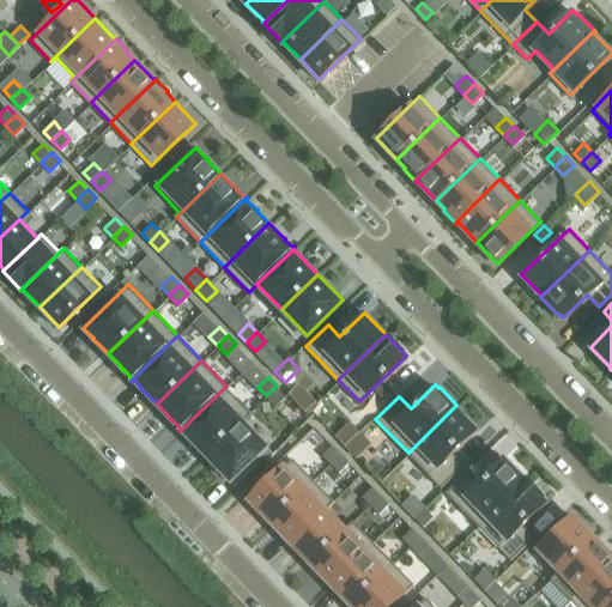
[(226,386),(180,431),(181,432),(182,430),(191,438),(189,438),(192,442),(193,441),(205,454),(250,411),(226,386)]
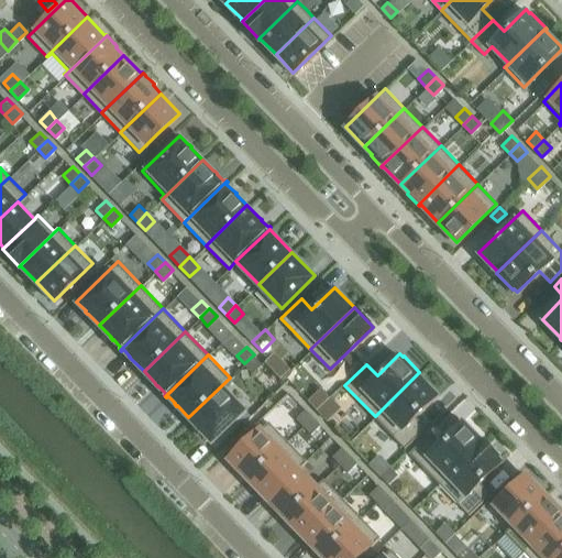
[(254,354),(244,363),(252,372),(262,362),(254,354)]
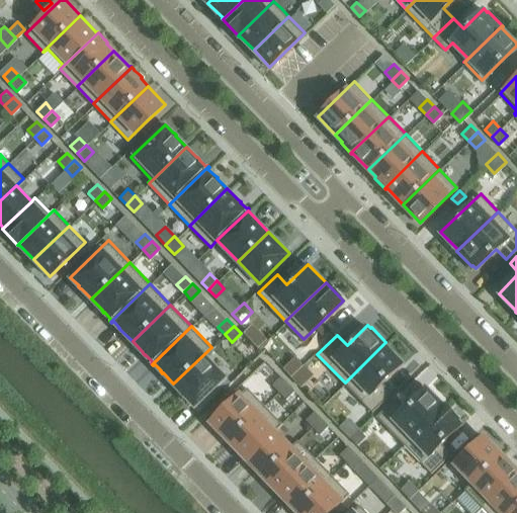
[(385,342),(345,382),(372,411),(392,392),(382,381),(403,361),(385,344),(386,343),(385,342)]
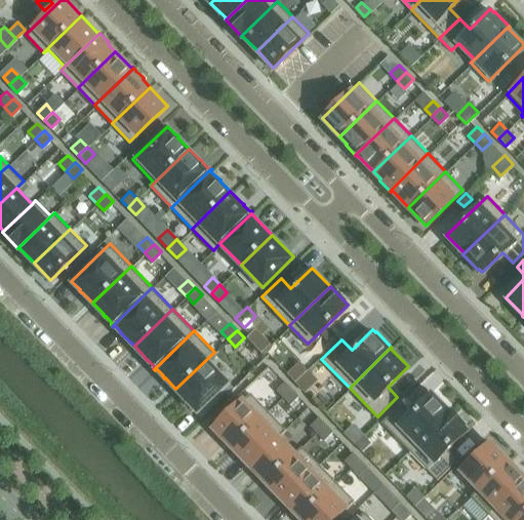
[(214,352),(175,389),(187,400),(186,401),(188,403),(189,402),(197,411),(229,382),(208,359),(215,353),(214,352)]
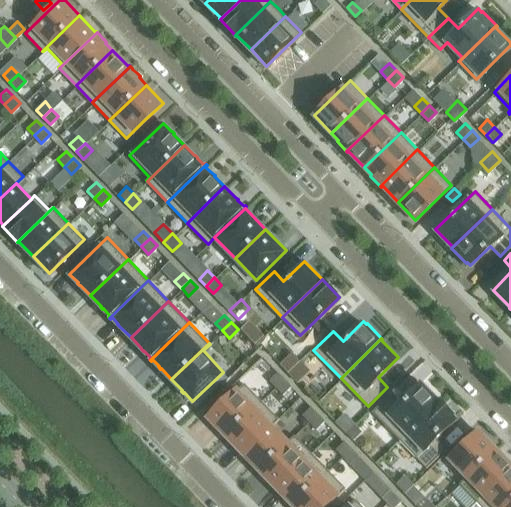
[(291,351),(279,362),(288,371),(299,359),(291,351)]
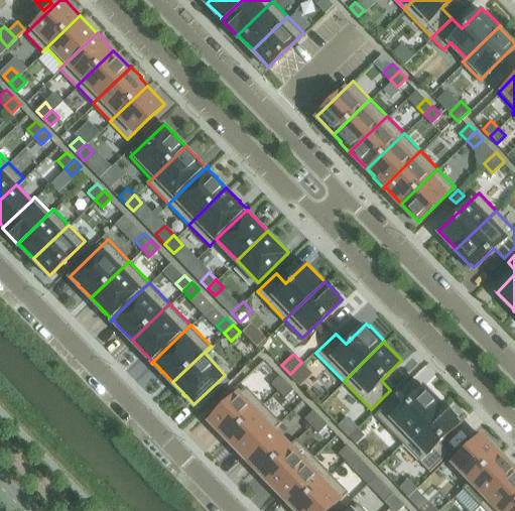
[(279,373),(270,381),(277,389),(286,380),(279,373)]
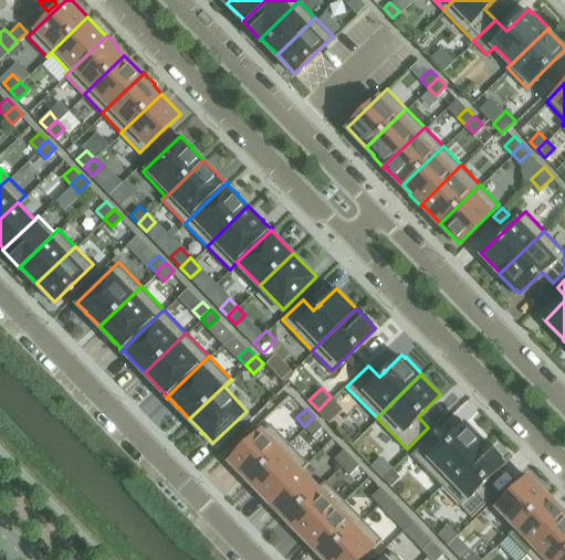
[(314,416),(304,426),(312,434),(322,425),(314,416)]
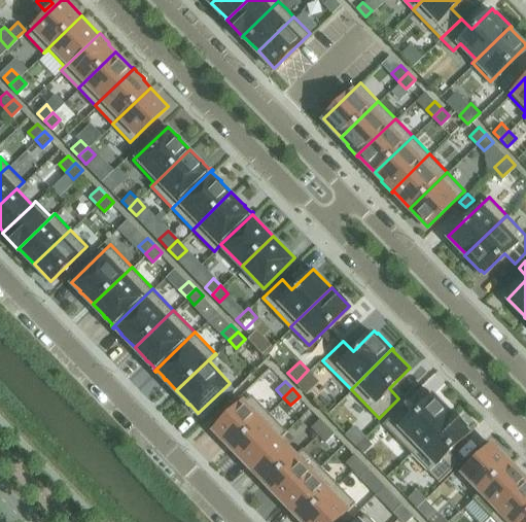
[(251,392),(213,429),(232,448),(269,411),(251,392)]
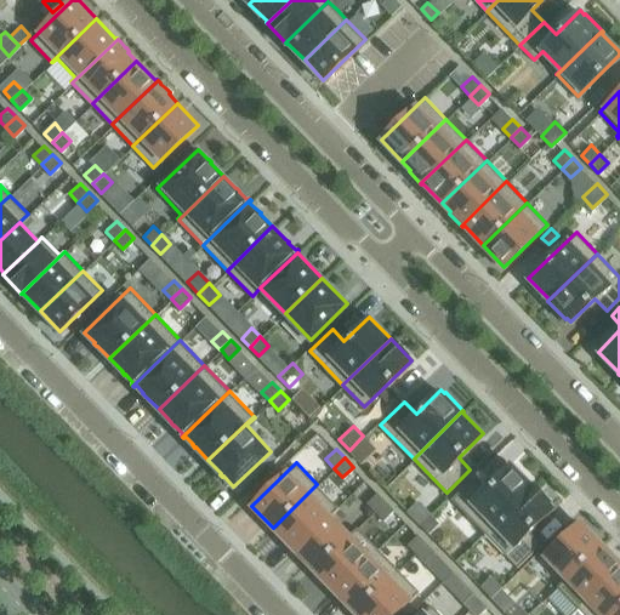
[(475,474),(451,497),(484,531),(533,485),(511,463),(487,487),(475,474)]
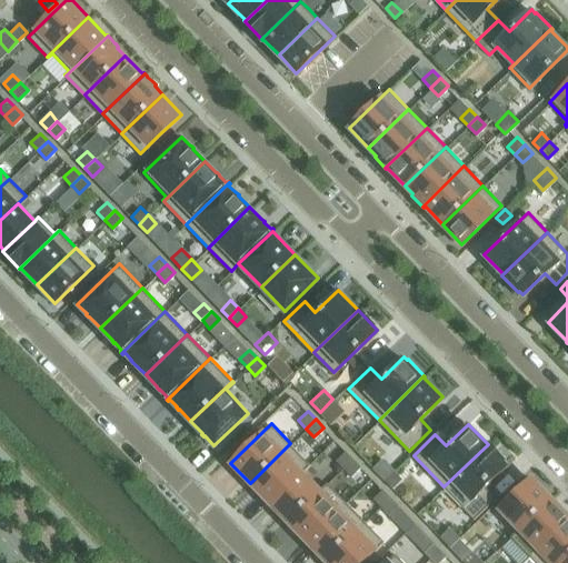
[(290,443),(250,483),(258,491),(256,492),(267,503),(309,463),(290,443)]
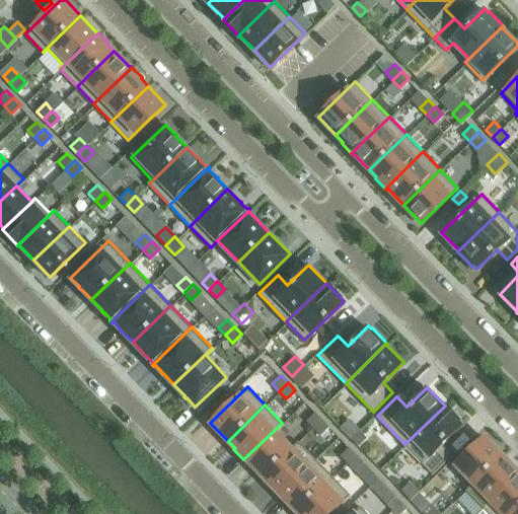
[(445,406),(404,444),(432,472),(452,453),(442,443),(462,424),(459,421),(460,421),(445,406)]
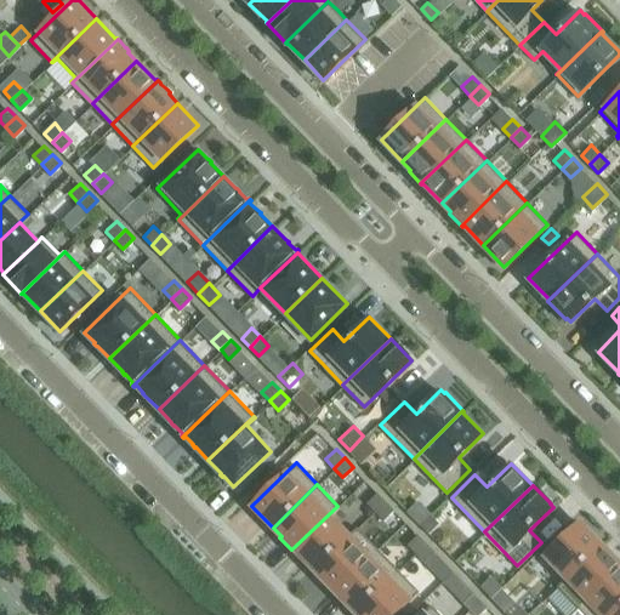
[(376,491),(367,501),(375,510),(385,500),(376,491)]
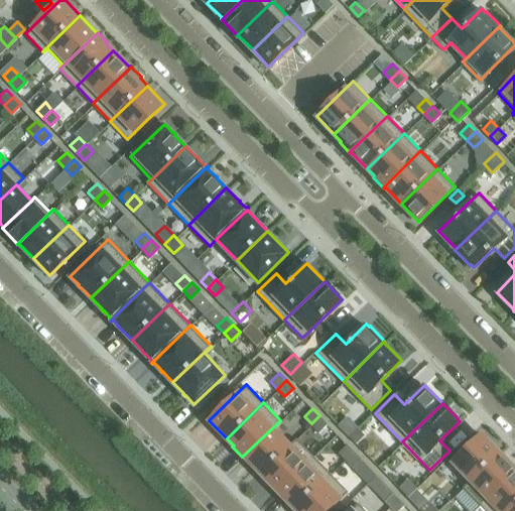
[(319,415),(311,423),(318,431),(328,422),(319,415)]
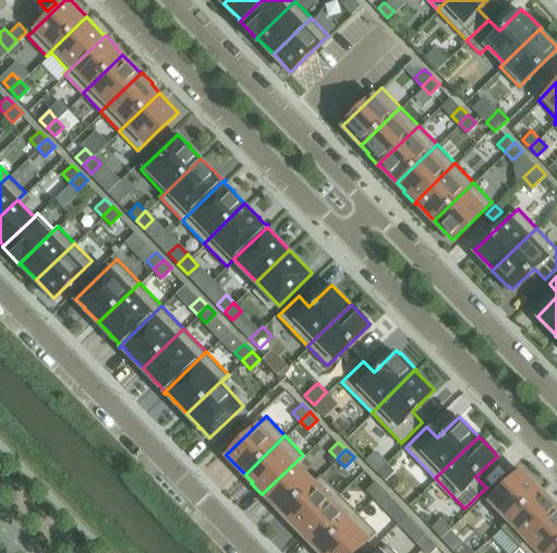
[(303,455),(262,494),(263,495),(264,494),(281,512),(322,473),(321,472),(313,480),(297,463),(304,455),(303,455)]
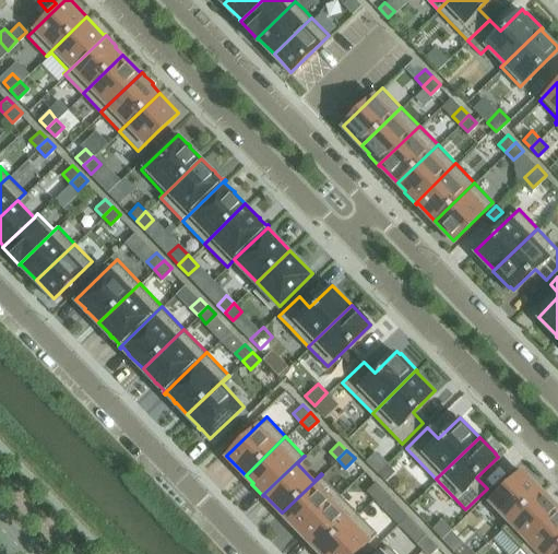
[(387,461),(378,471),(386,479),(395,470),(387,461)]
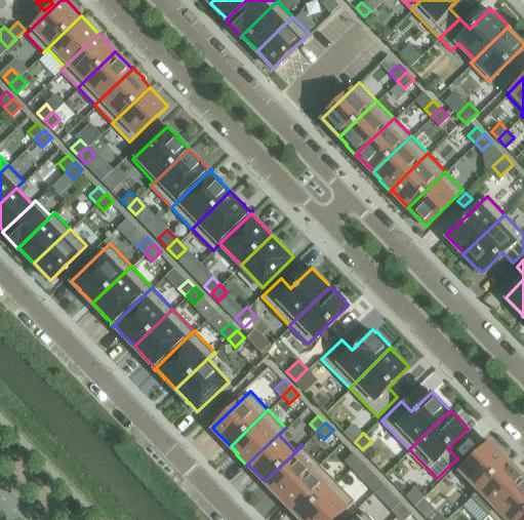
[(491,441),(460,470),(477,488),(471,494),(471,495),(509,460),(491,441)]
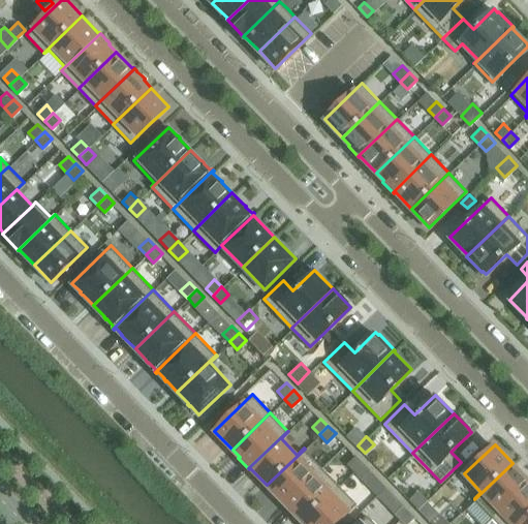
[(305,449),(267,485),(274,492),(272,494),(275,497),(282,504),(321,466),(305,449)]
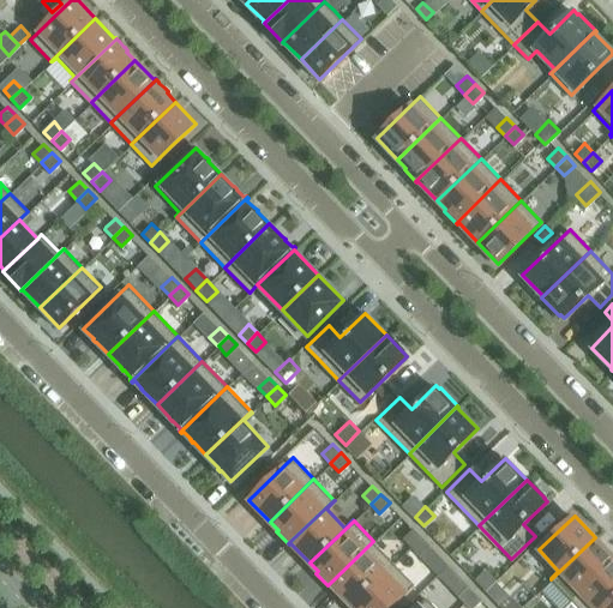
[(413,527),(402,536),(410,546),(421,535),(413,527)]
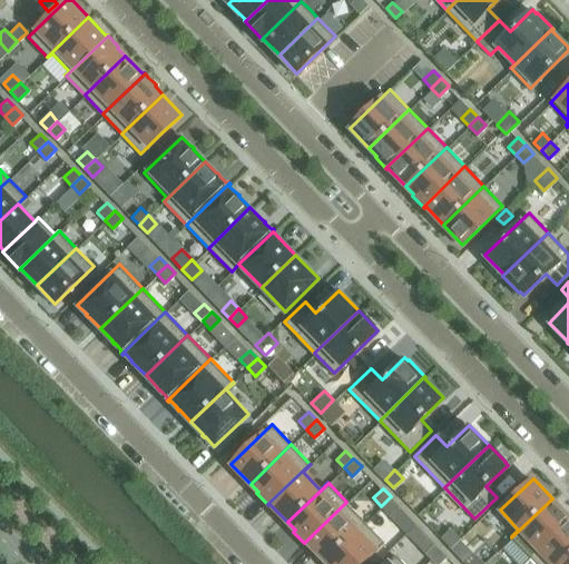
[(391,496),(381,506),(389,514),(399,505),(391,496)]
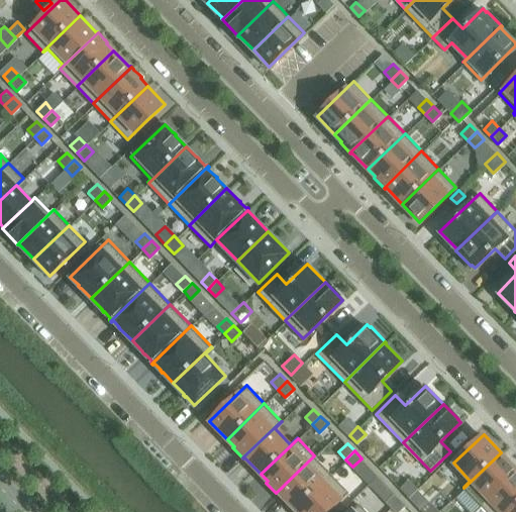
[(515,468),(501,452),(463,488),(480,504),(481,505),(515,471),(515,468)]
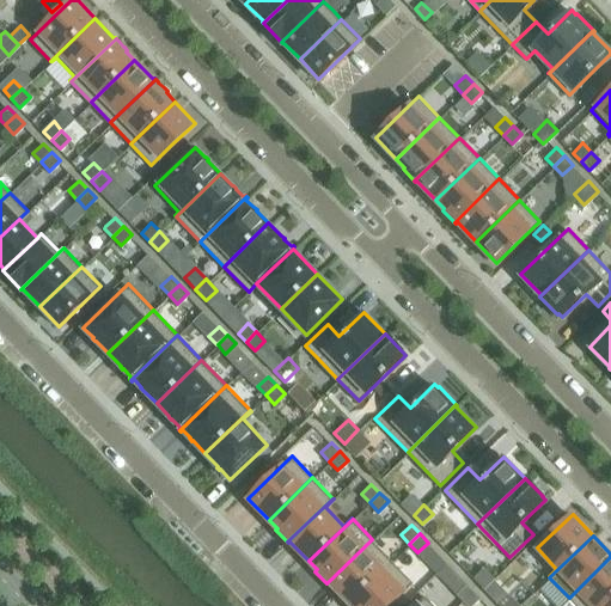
[(372,539),(327,583),(328,585),(330,582),(348,603),(392,559),(372,539)]
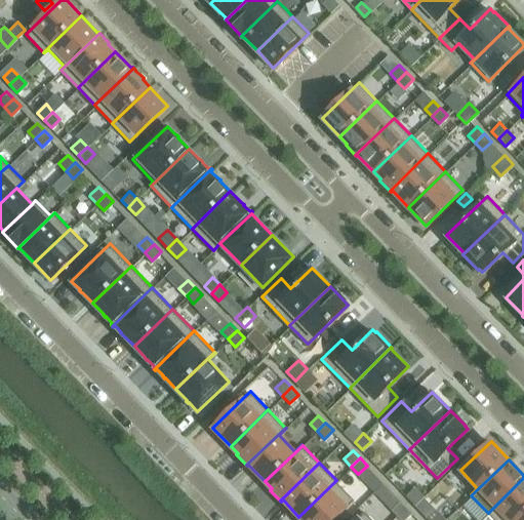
[(523,478),(488,513),(481,519),(516,519),(523,512),(523,478)]
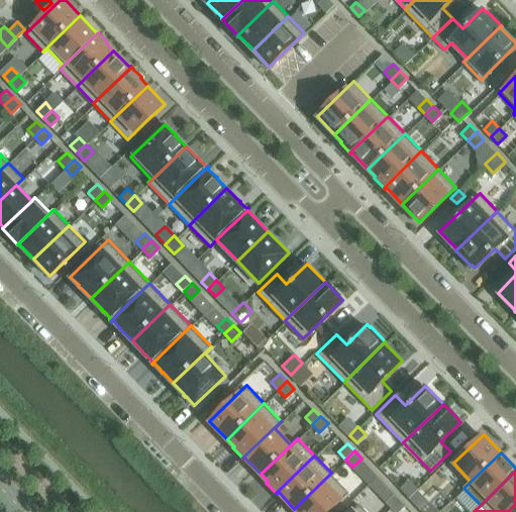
[(331,473),(294,509),(297,511),(326,511),(348,491),(331,473)]
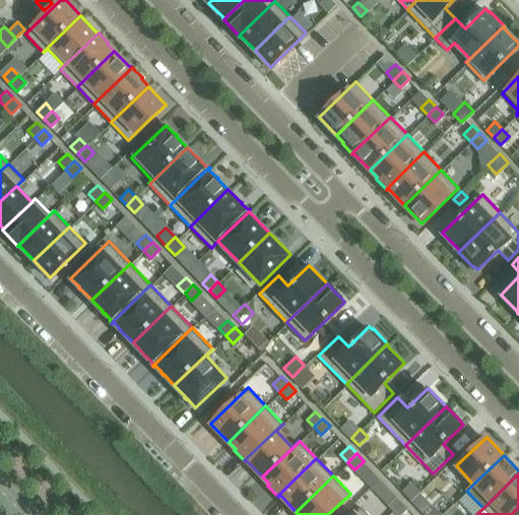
[(396,495),(388,504),(393,509),(402,501),(396,495)]
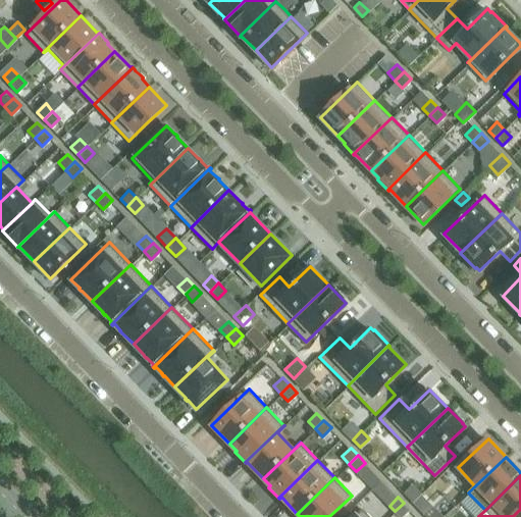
[(404,503),(395,511),(400,516),(409,509),(404,503)]
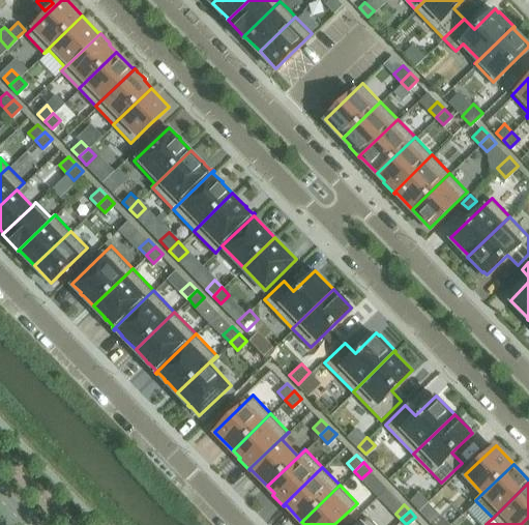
[(439,513),(430,521),(434,524),(449,524),(450,524),(439,513)]
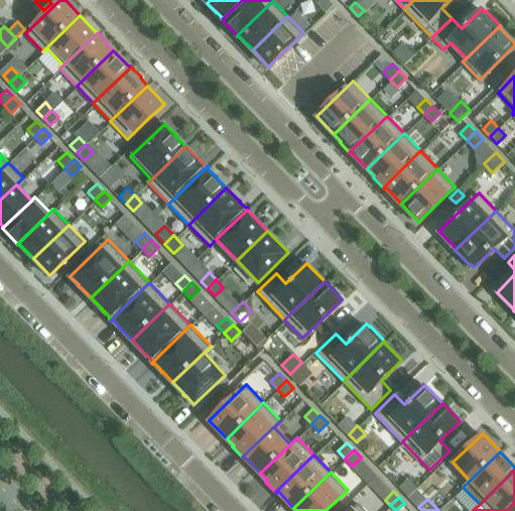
[(368,510),(359,501),(348,510),(368,510)]
